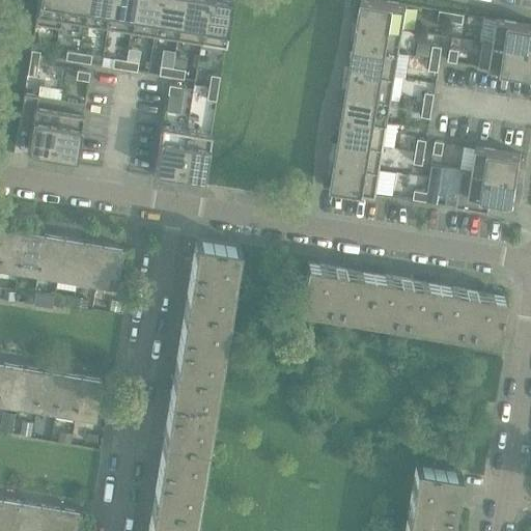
[(38,0),(35,23),(59,27),(63,0),(38,0)]
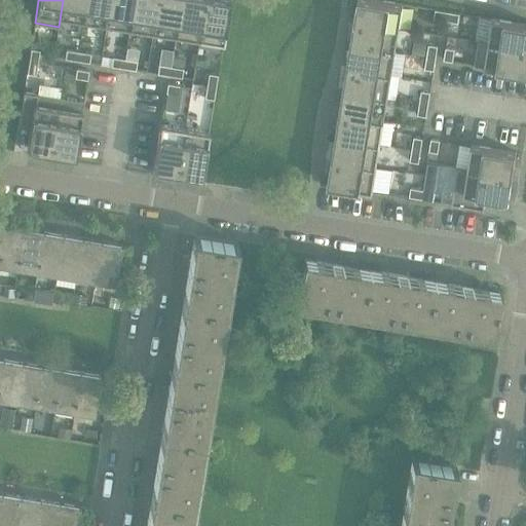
[(83,21),(86,0),(63,0),(59,27),(60,27),(62,16),(83,21)]
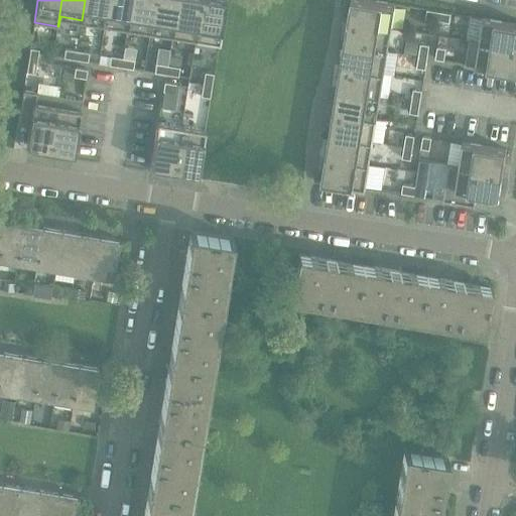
[(105,24),(108,0),(85,0),(82,20),(105,24)]
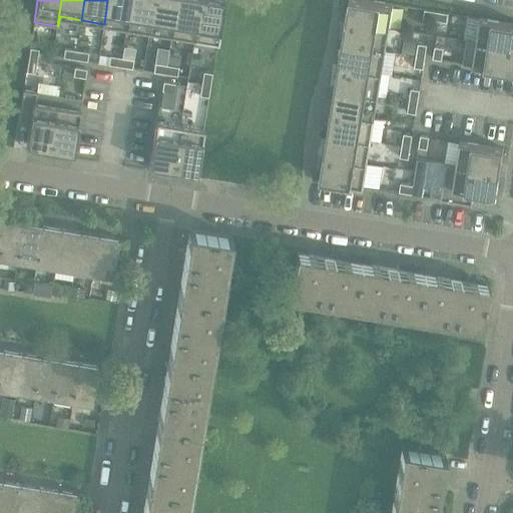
[(130,0),(107,0),(104,24),(126,27),(130,0)]
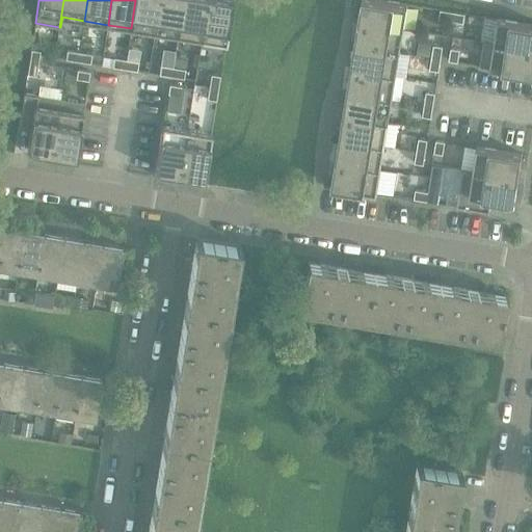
[(155,32),(160,0),(135,0),(131,28),(155,32)]
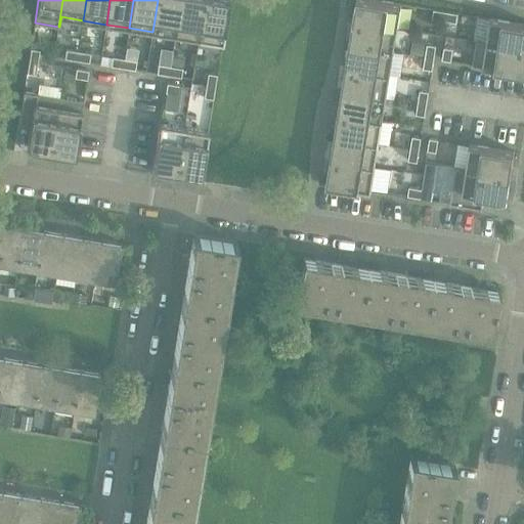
[(176,36),(181,0),(158,0),(153,32),(176,36)]
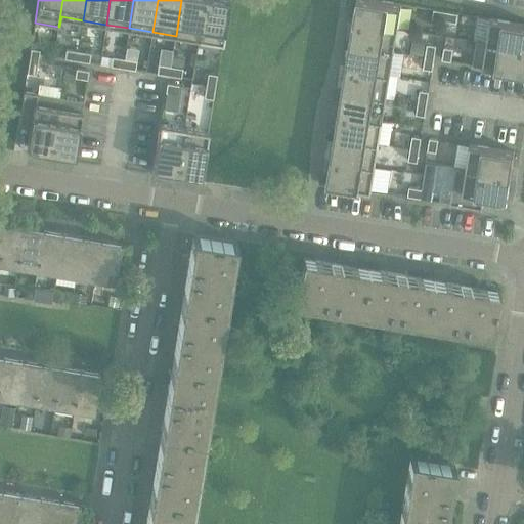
[(205,0),(181,0),(176,36),(199,39),(205,0)]
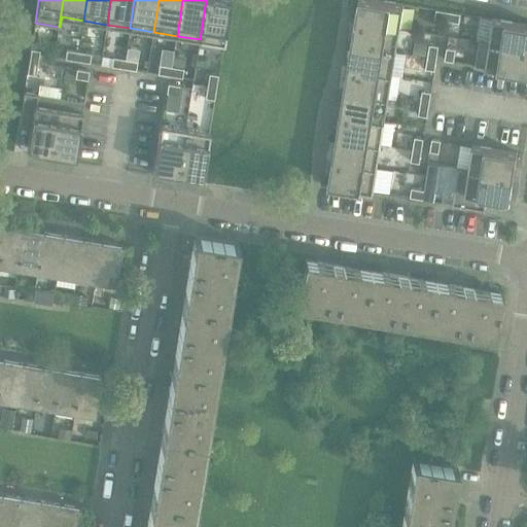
[(231,0),(206,0),(200,39),(223,43),(231,0)]
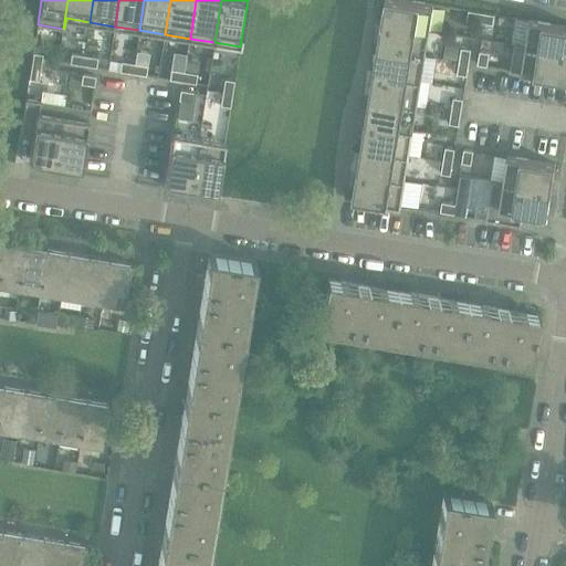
[(433,6),(401,0),(385,0),(381,23),(429,31),(433,6)]
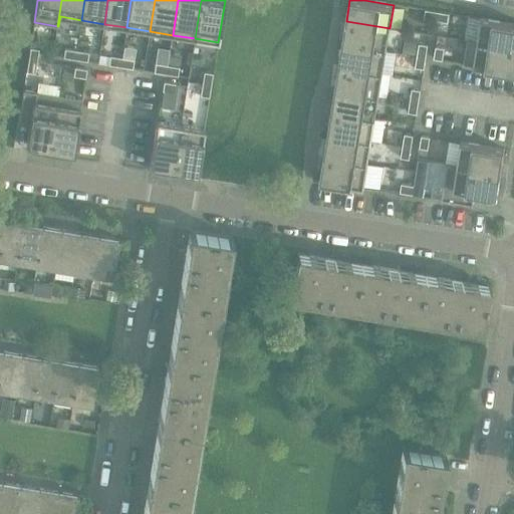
[(438,12),(426,10),(424,19),(436,21),(438,12)]
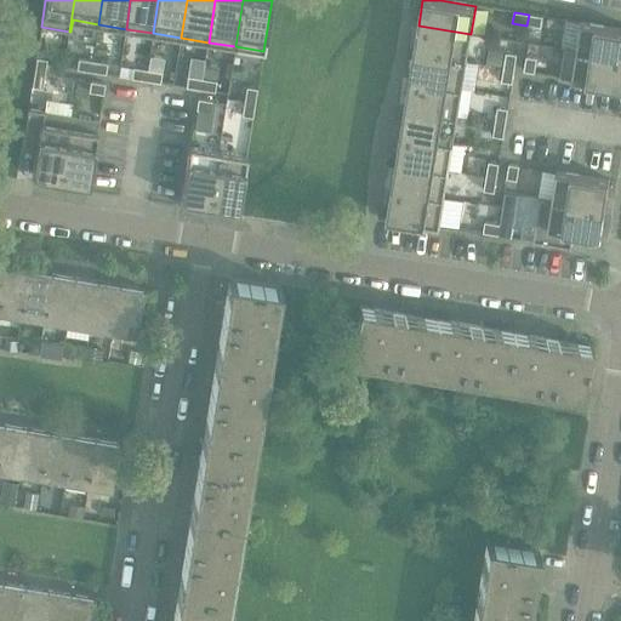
[(542,17),(529,15),(527,26),(541,28),(542,17)]
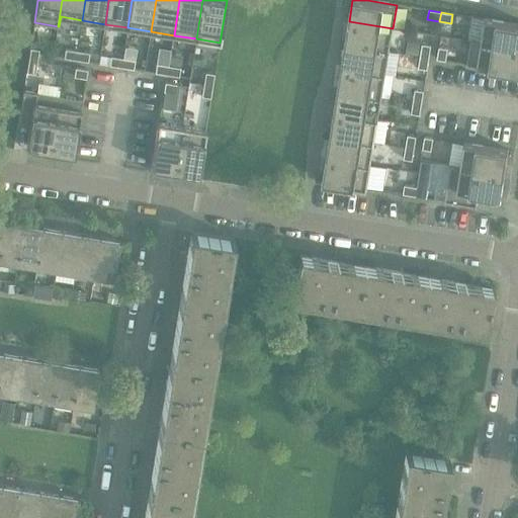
[(470,40),(470,41),(517,49),(517,24),(485,19),(481,41),(470,40)]
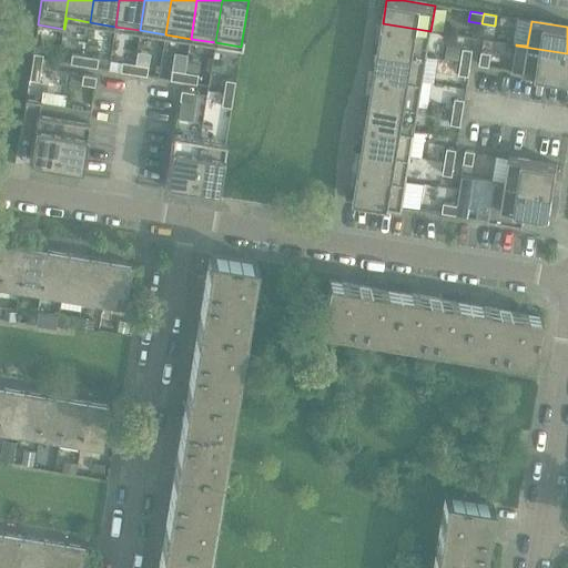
[(427,57),(430,31),(383,23),(378,49),(427,57)]
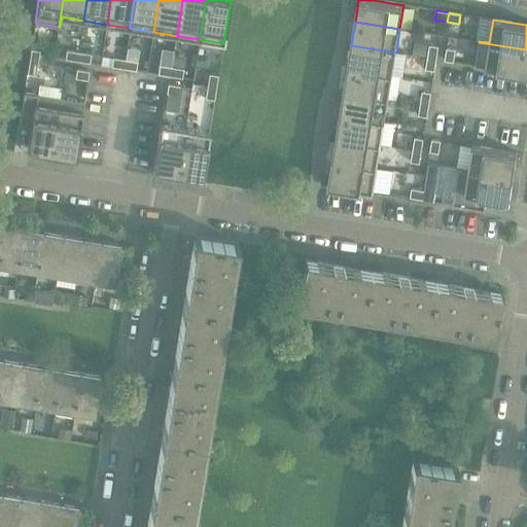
[(526,49),(479,42),(475,66),(526,74),(526,49)]
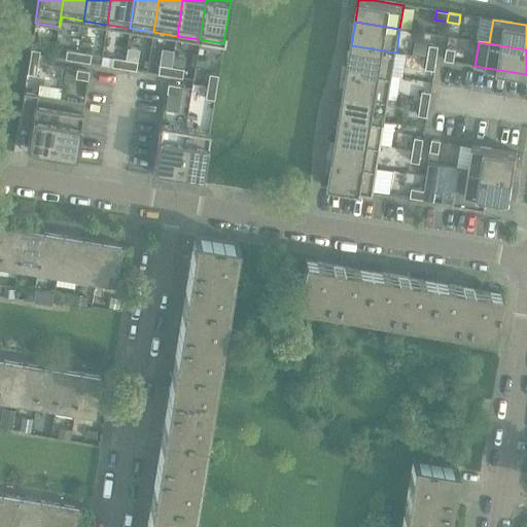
[(396,53),(351,45),(348,68),(392,75),(396,53)]
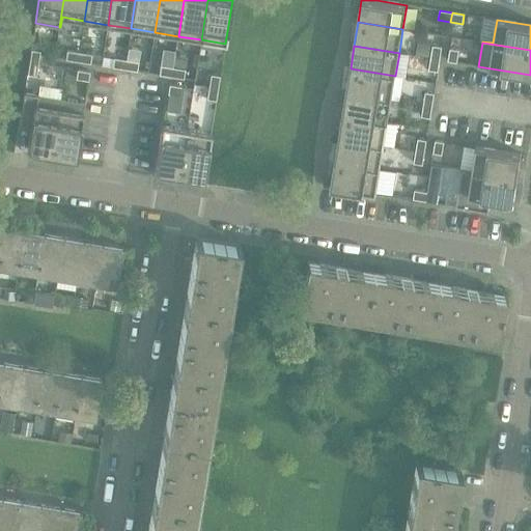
[(442,47),(432,46),(431,58),(440,59),(442,47)]
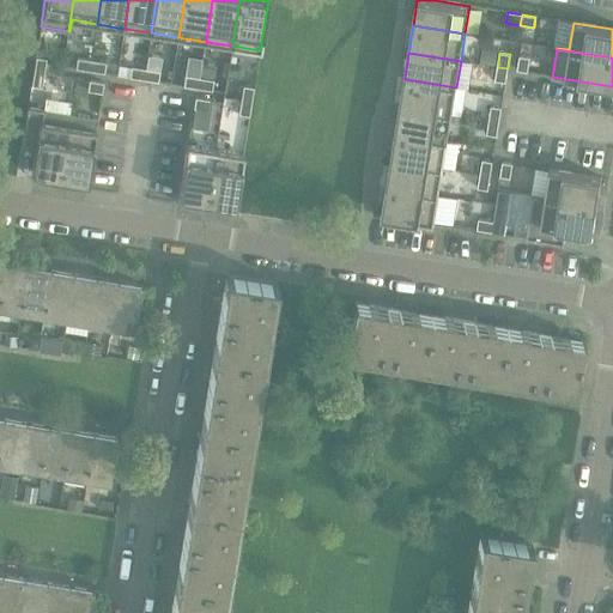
[(530,59),(520,56),(517,71),(528,72),(530,59)]
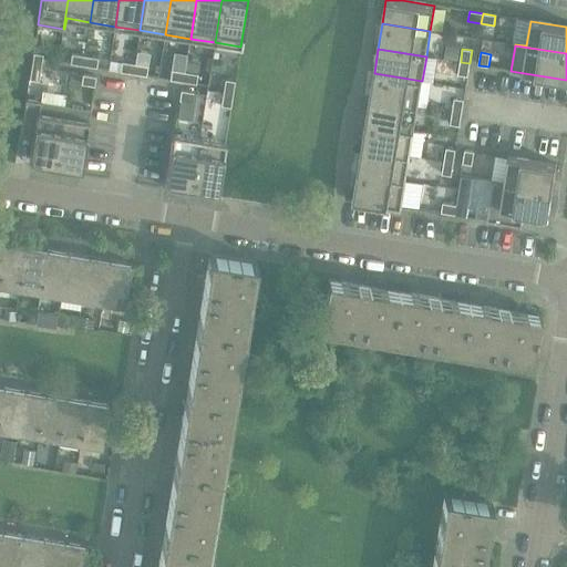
[(43,54),(33,53),(31,66),(41,68),(43,54)]
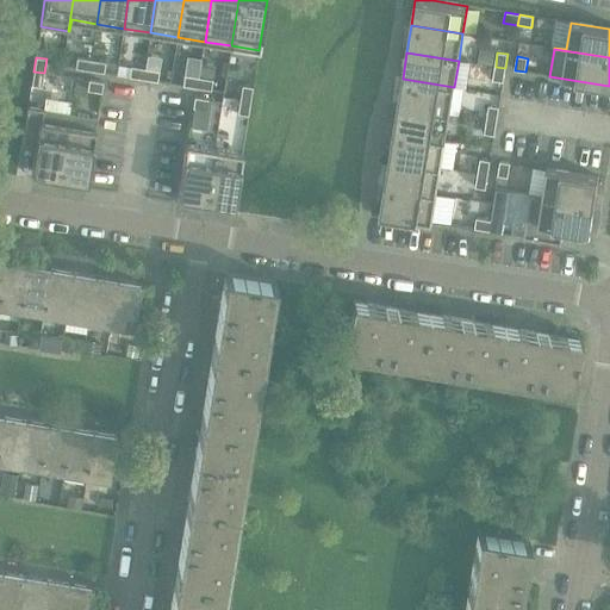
[(91,61),(78,58),(75,68),(89,70),(91,61)]
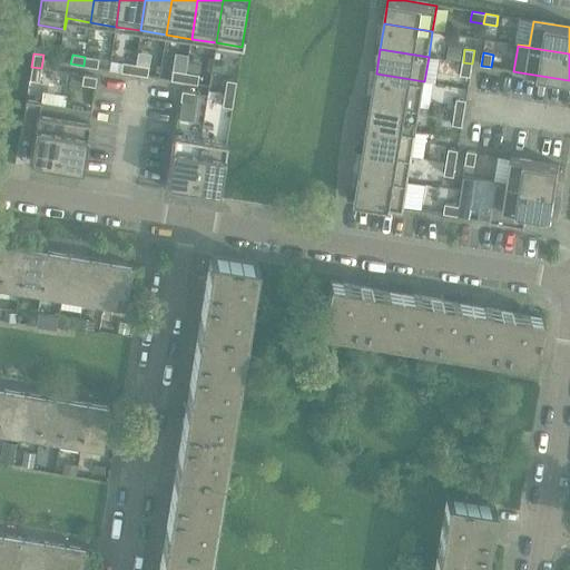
[(98,59),(85,57),(84,66),(97,68),(98,59)]
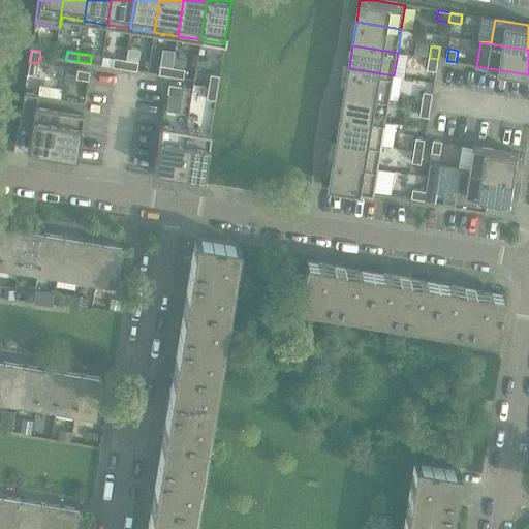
[(126,60),(114,58),(112,67),(124,69),(126,60)]
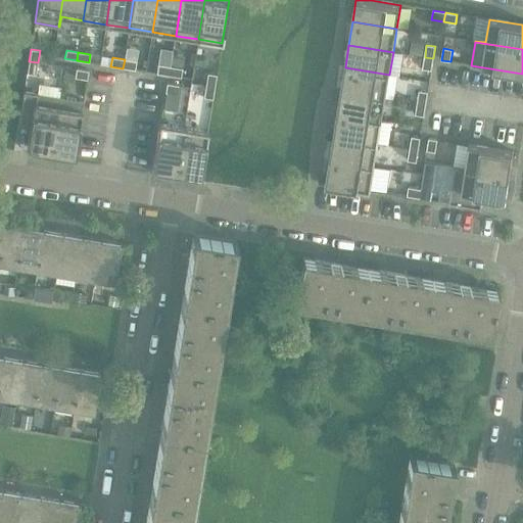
[(433,58),(425,57),(423,69),(431,70),(433,58)]
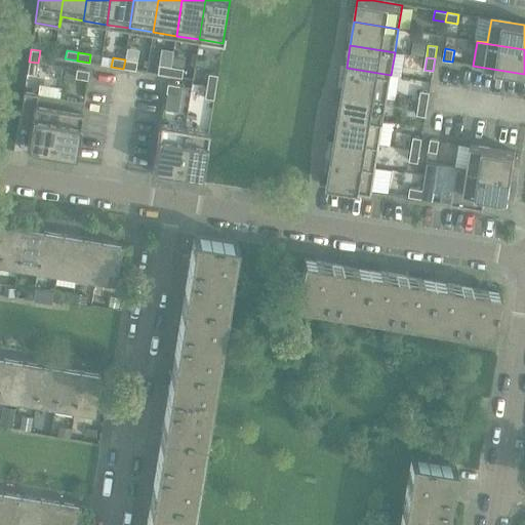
[(136,62),(125,59),(123,69),(135,71),(136,62)]
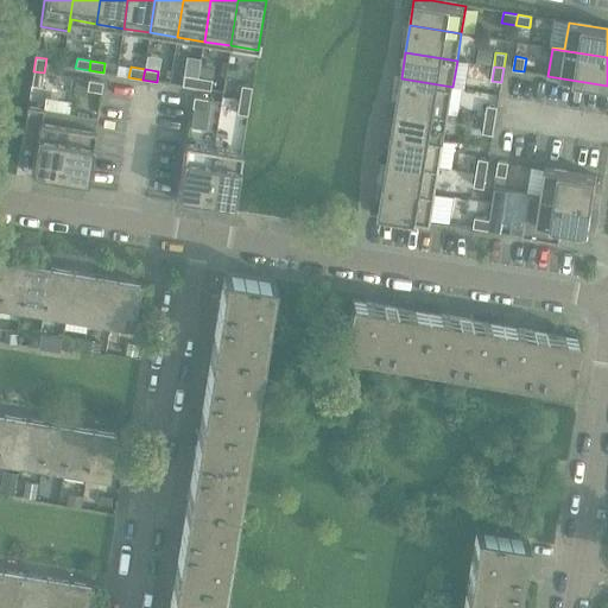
[(44,73),(33,71),(31,86),(42,87),(44,73)]
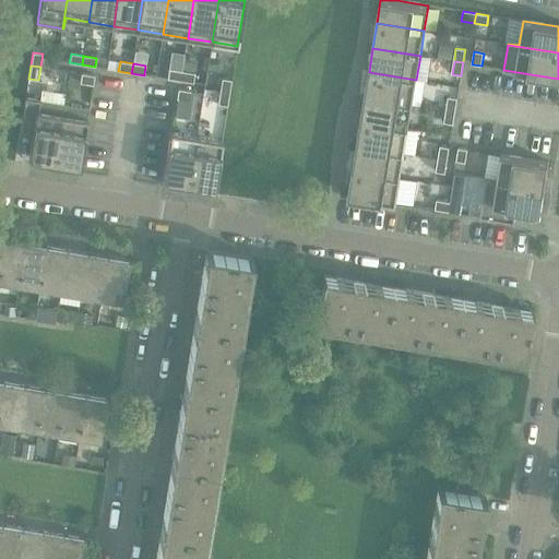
[(182,71),(169,69),(167,79),(180,81),(182,71)]
